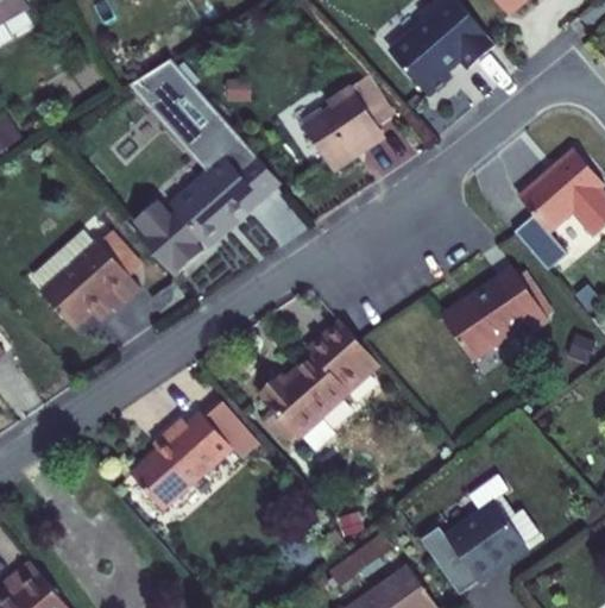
[(0,20),(24,6),(20,0),(0,0),(0,20)]
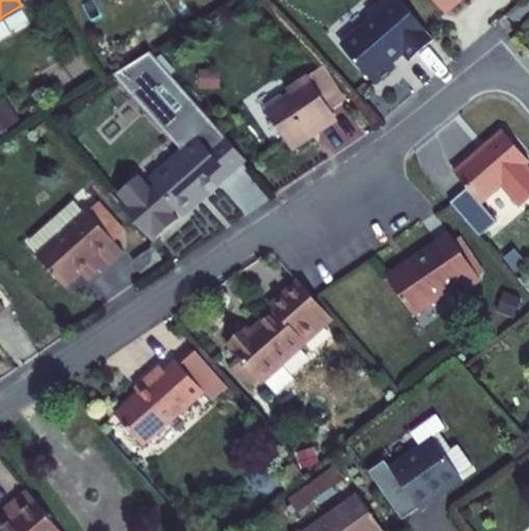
[(431,45),(393,0),(387,0),(369,16),(368,23),(341,46),(341,54),(370,88),(391,72),(387,68),(400,57),(406,65),(431,45)]
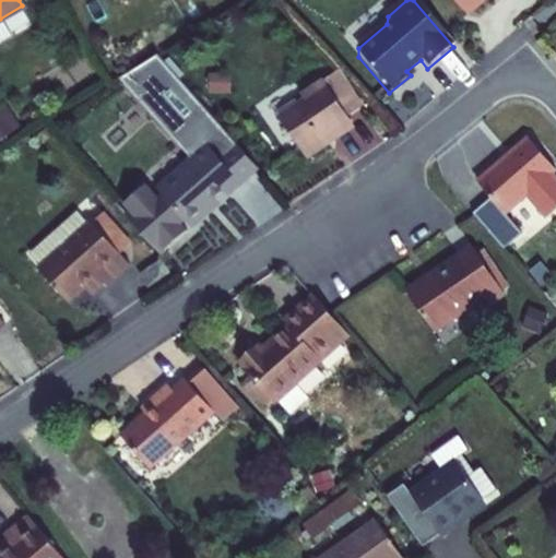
[(452,0),(468,18),(485,2),(484,0),(452,0)]
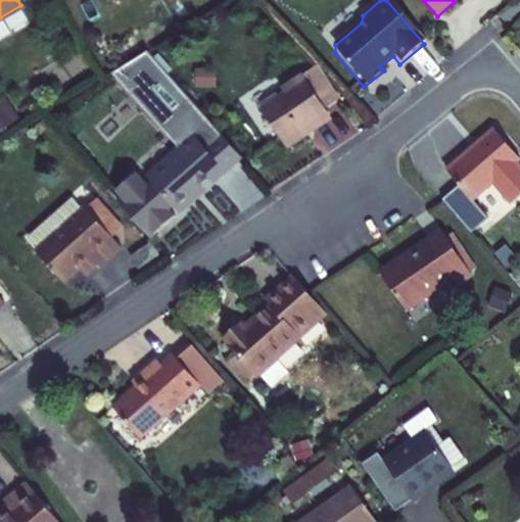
[(0,37),(9,33),(0,17),(0,37)]
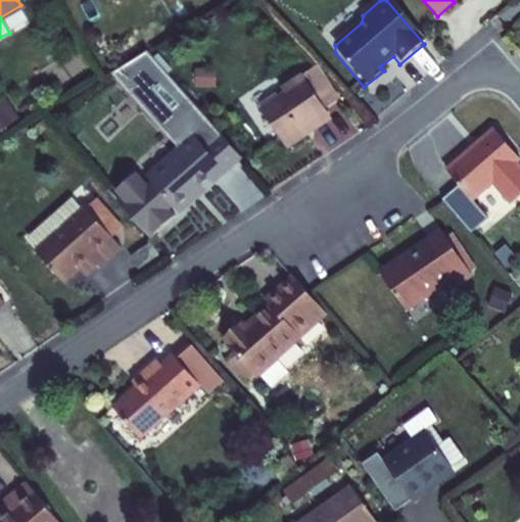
[(174,206),(177,210),(202,189),(198,185),(207,177),(211,181),(240,155),(146,48),(111,70),(175,144),(144,173),(150,180),(146,183),(136,171),(111,193),(150,237),(175,215),(170,209),(174,206)]
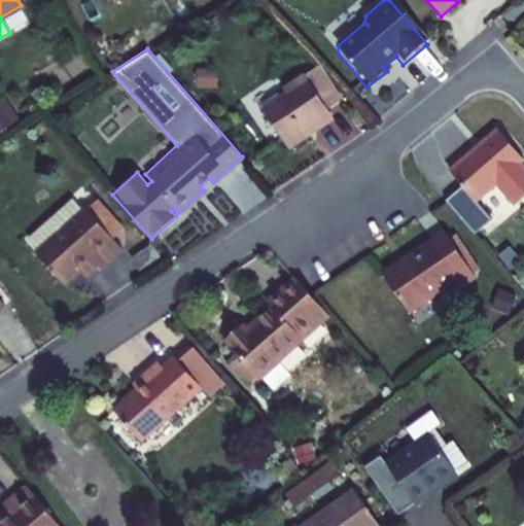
[(315,64),(302,72),(325,108),(338,99),(315,64)]
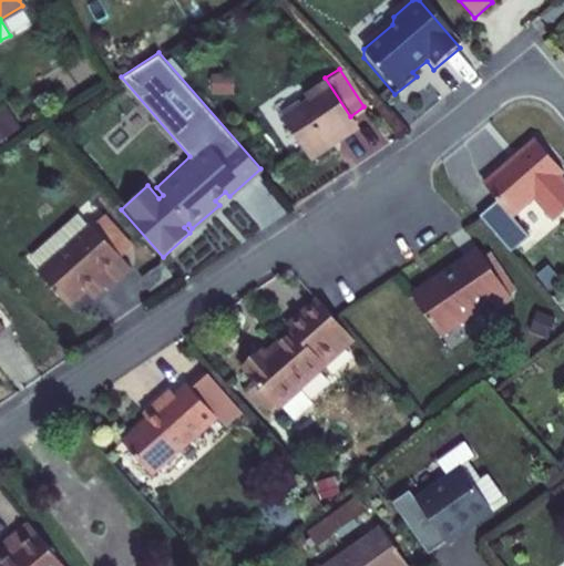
[(327,139),(354,121),(350,116),(325,78),(303,93),(306,98),(283,114),(310,155),(330,143),(327,139)]
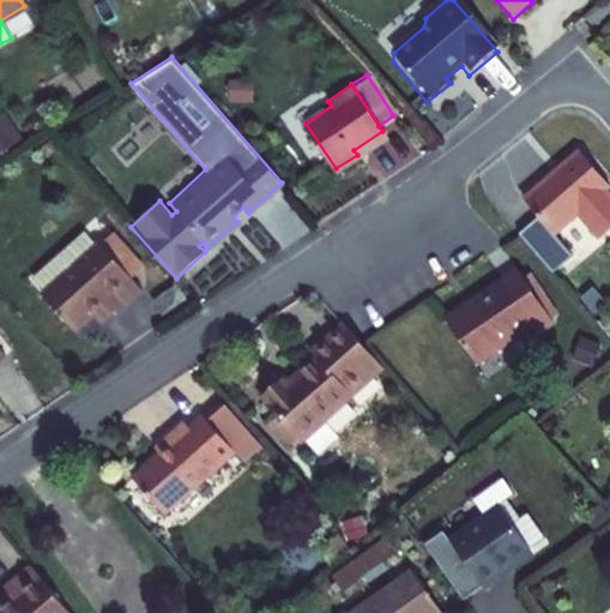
[(0,146),(18,137),(1,109),(0,110),(0,146)]
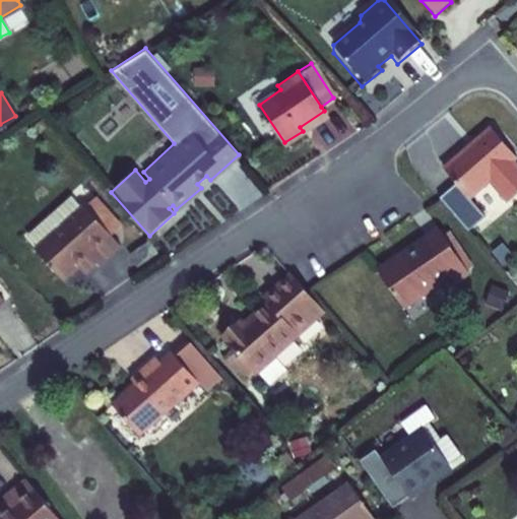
[(516,167),(513,161),(516,158),(491,128),(443,169),(468,199),(490,182),(508,203),(516,194),(516,167)]
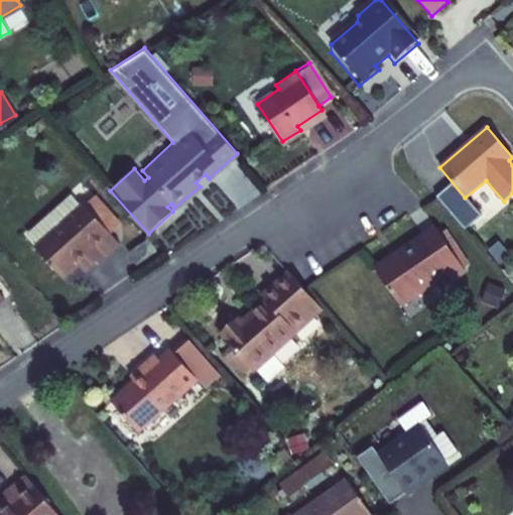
[(71,191),(23,234),(32,244),(81,202),(71,191)]
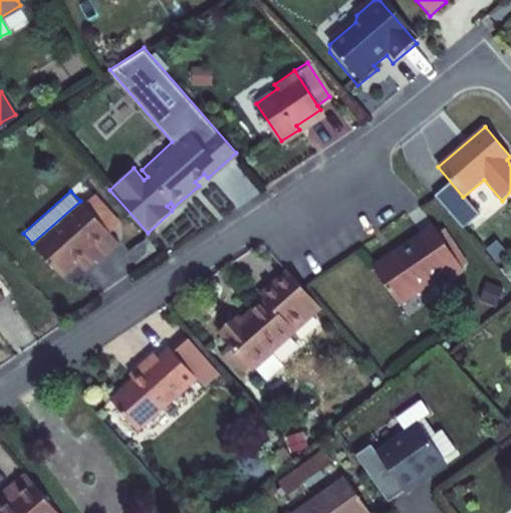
[(93,261),(114,240),(80,201),(32,243),(59,273),(72,261),(84,252),(91,258),(93,261)]
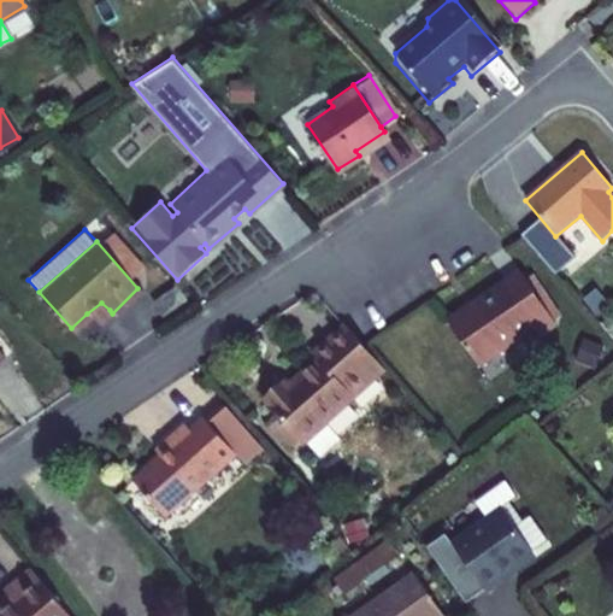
[(535,333),(552,322),(517,270),(444,318),(476,362),(530,326),(535,333)]
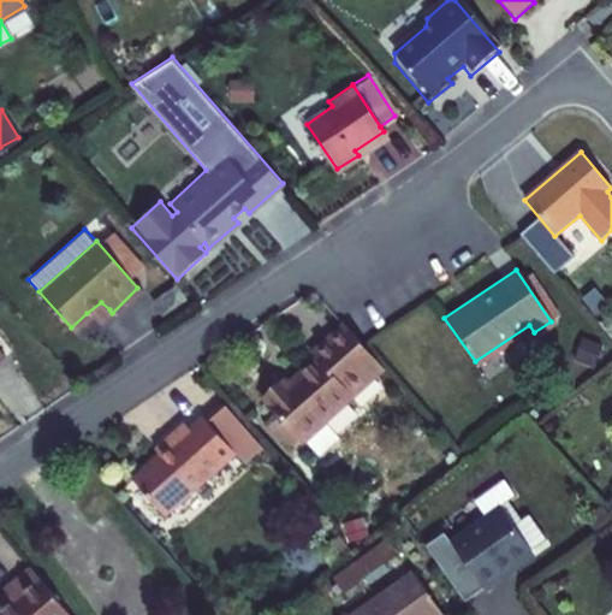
[(87,313),(95,321),(110,309),(101,302),(87,313)]
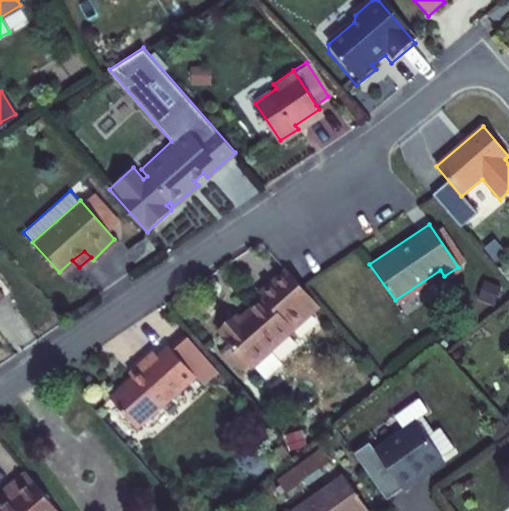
[(259,292),(263,296),(238,318),(234,314),(218,329),(248,363),(249,362),(265,349),(316,305),(285,270),(259,292)]
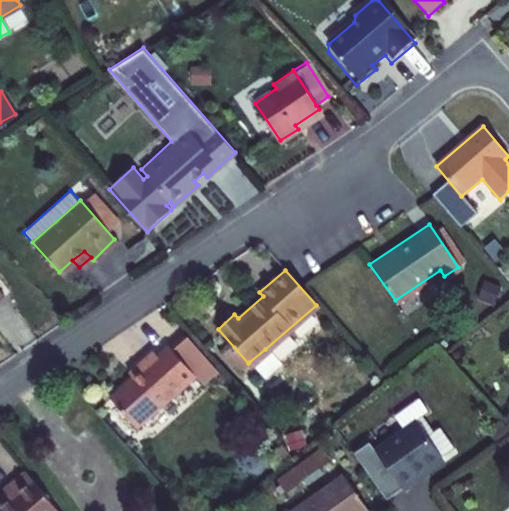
[(183,333),(167,346),(192,375),(201,384),(216,370),(183,333)]
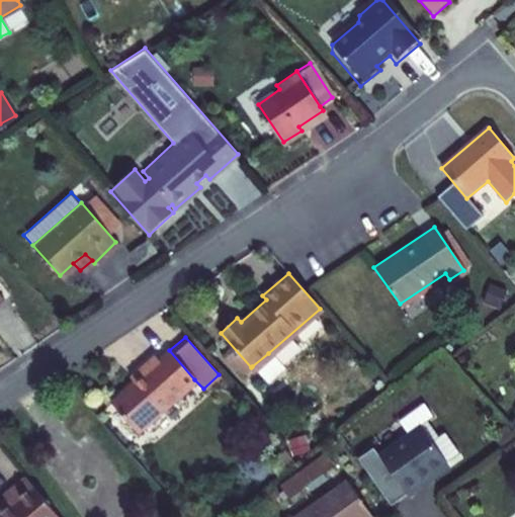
[(137,431),(194,379),(169,350),(156,361),(152,356),(141,366),(145,371),(133,381),(110,401),(137,431)]
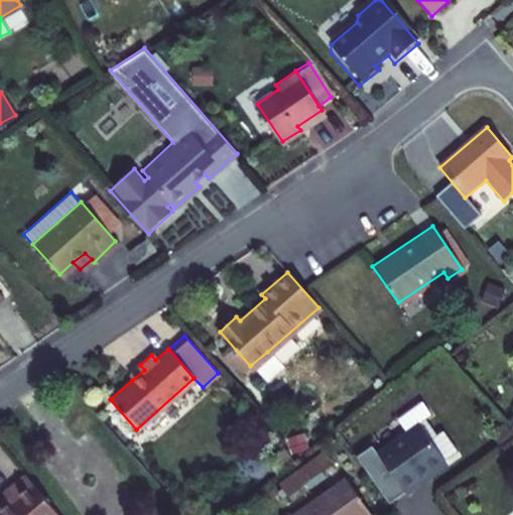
[(267,352),(251,365),(259,374),(256,376),(261,382),(267,377),(265,374),(278,363),(267,352)]
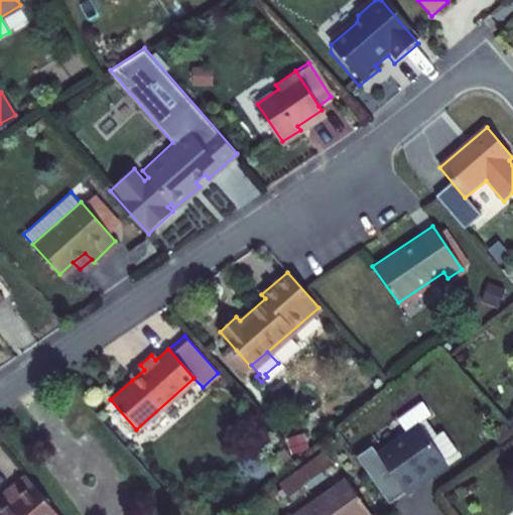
[(144,370),(140,365),(128,374),(132,380),(144,370)]
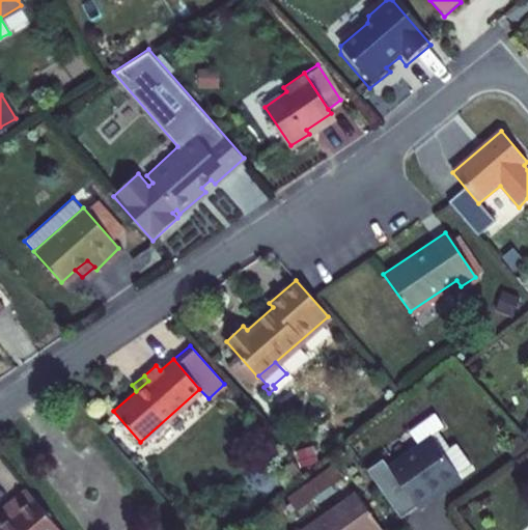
[(419,445),(388,467),(383,458),(366,470),(398,517),(415,505),(416,507),(431,497),(427,493),(456,472),(431,436),(443,427),(434,414),(410,433),(419,445)]
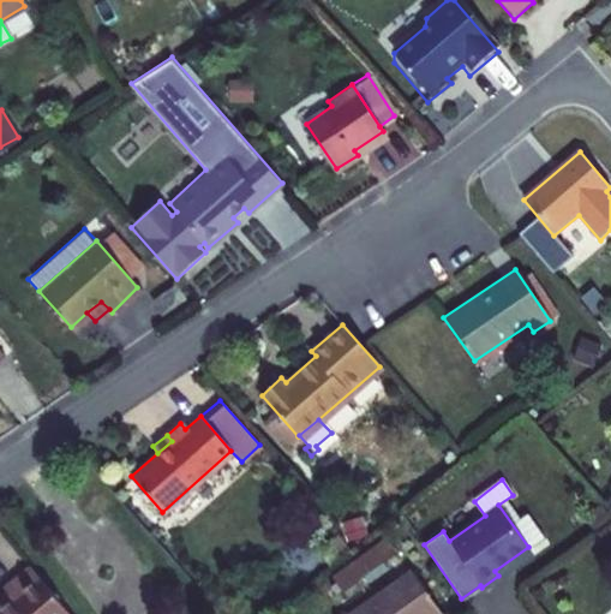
[(71,613),(29,564),(0,588),(3,590),(10,598),(0,607),(0,613),(71,613)]
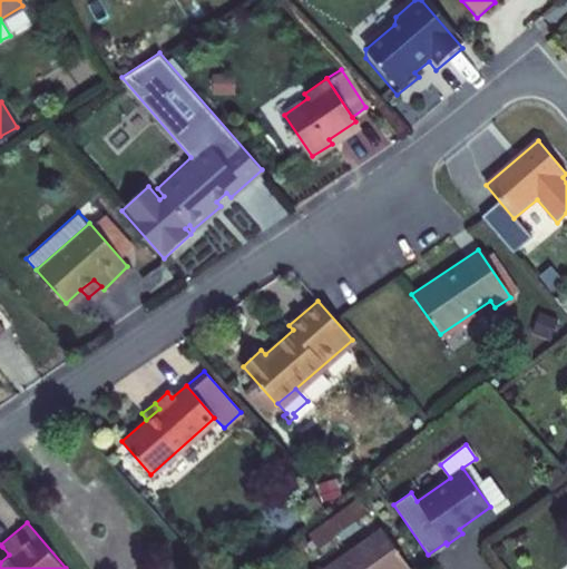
[(322,568),(406,568),(409,567),(381,528),(322,568)]
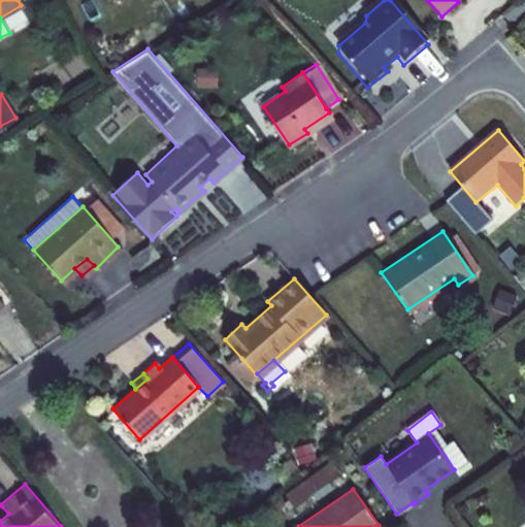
[(0,521),(8,514),(2,506),(0,508),(0,521)]
